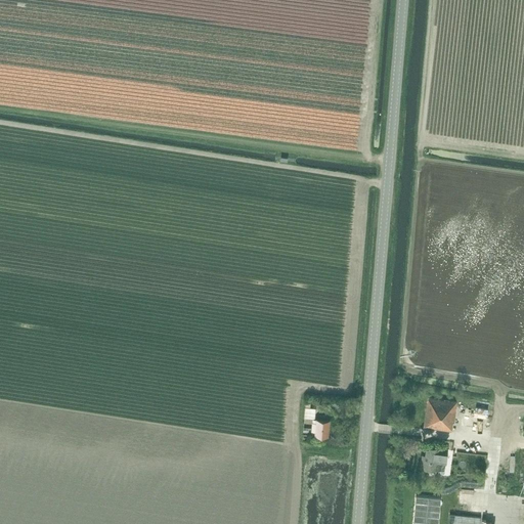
[(428,397),(424,428),(448,431),(448,430),(453,430),(456,407),(456,401),(428,397)]
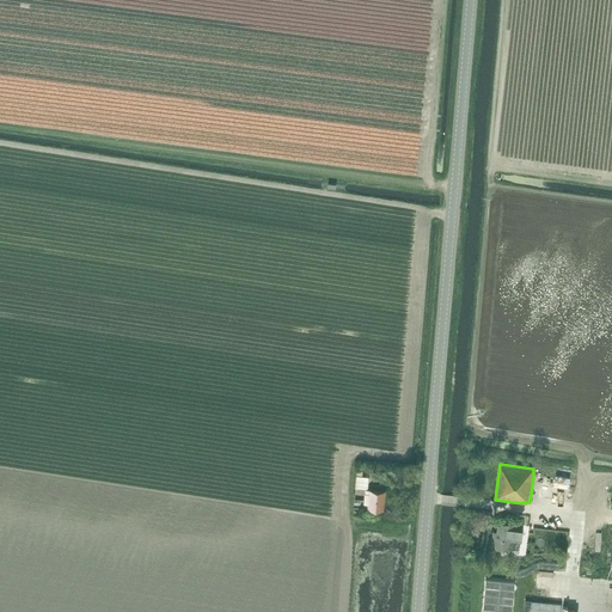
[(367,505),(367,508),(383,509),(384,491),(368,489),(369,477),(362,476),(363,471),(356,470),(355,489),(365,489),(363,505),(367,505)]
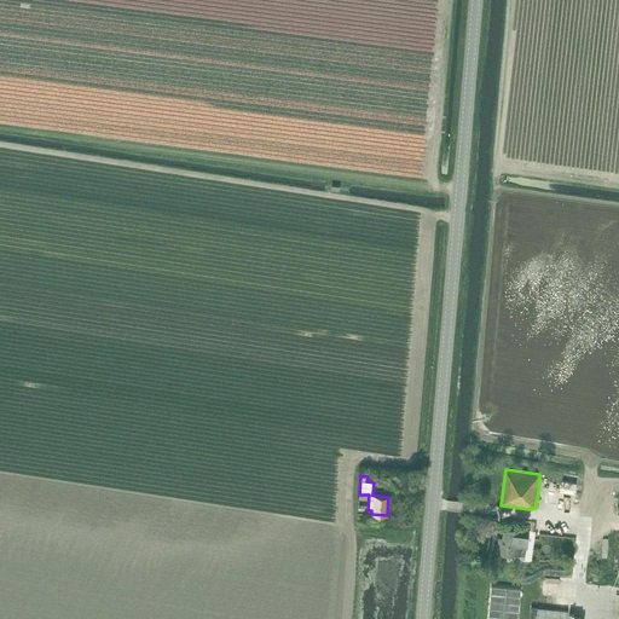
[(579,504),(580,484),(553,482),(551,503),(579,504)]
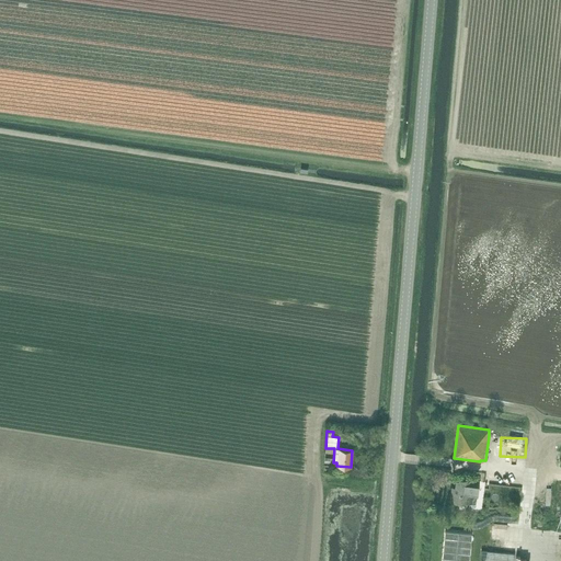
[(451,491),(449,501),(468,503),(476,504),(477,496),(479,482),(471,481),(471,480),(456,478),(455,487),(454,491),(451,491)]
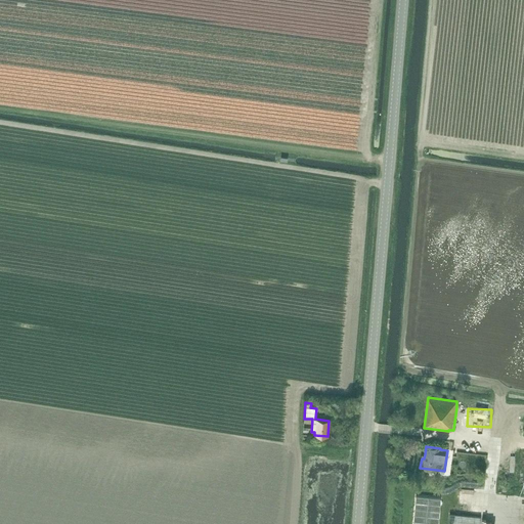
[(416,495),(412,523),(438,523),(441,498),(416,495)]
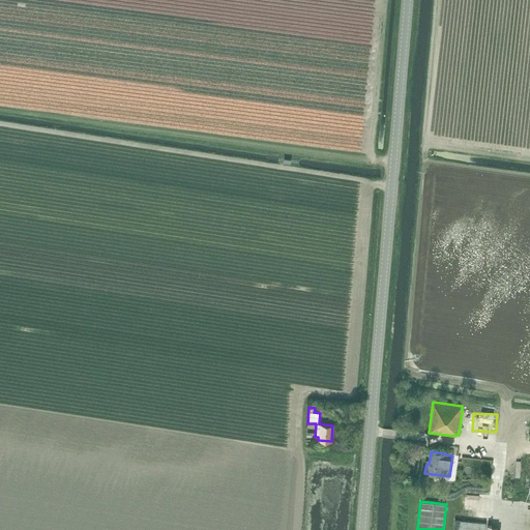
[(454,520),(453,529),(484,529),(487,523),(454,520)]
